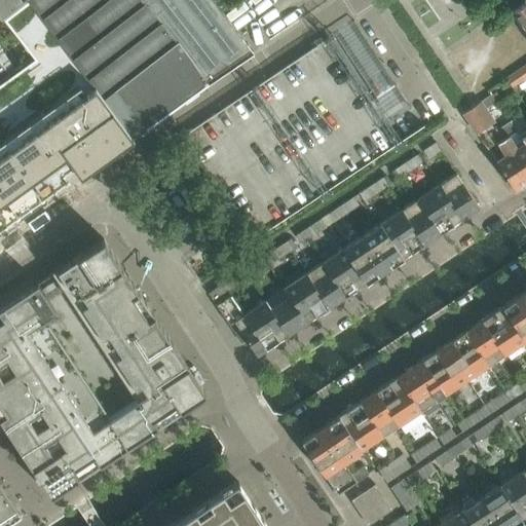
[(0,0),(0,17),(1,19),(2,19),(26,0),(0,0)]
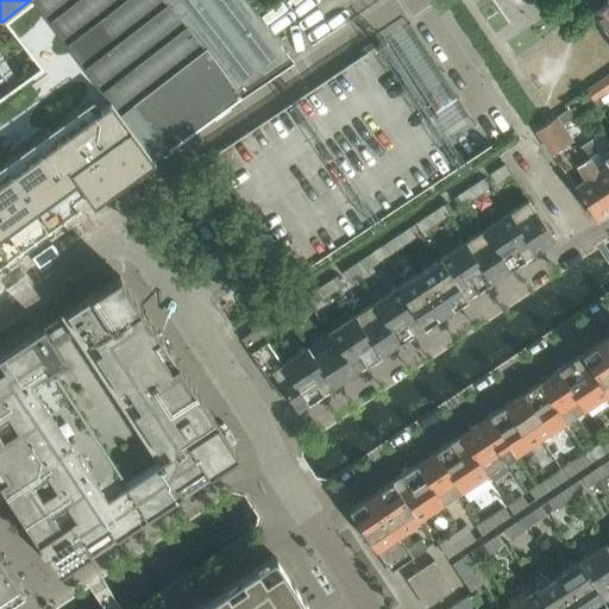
[(0,263),(85,203),(88,209),(127,180),(152,161),(151,158),(154,156),(124,115),(121,118),(120,115),(119,113),(120,112),(105,92),(102,93),(101,90),(102,89),(87,68),(85,69),(83,67),(85,66),(68,44),(66,41),(33,0),(30,0),(2,22),(4,23),(37,66),(18,80),(0,93),(0,263)]
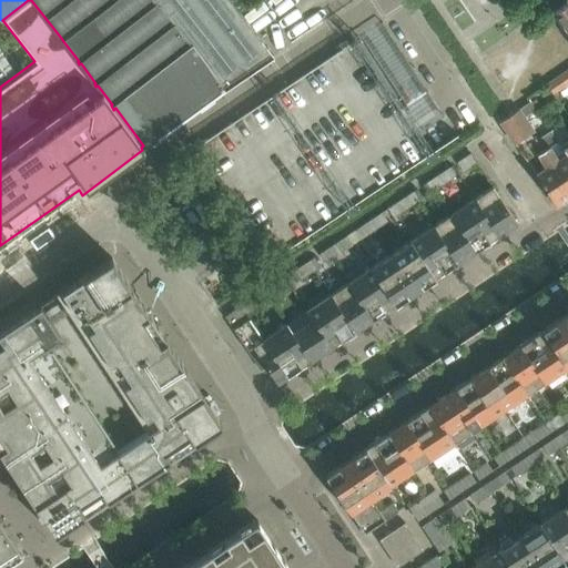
[(31,0),(61,38),(63,41),(79,61),(78,62),(79,64),(81,63),(95,83),(94,84),(95,87),(98,85),(112,104),(111,105),(112,108),(113,110),(115,108),(143,145),(141,148),(142,150),(145,148),(146,146),(169,131),(175,125),(174,124),(190,113),(190,114),(202,107),(221,92),(224,90),(192,43),(191,44),(160,4),(158,6),(153,0),(31,0)]
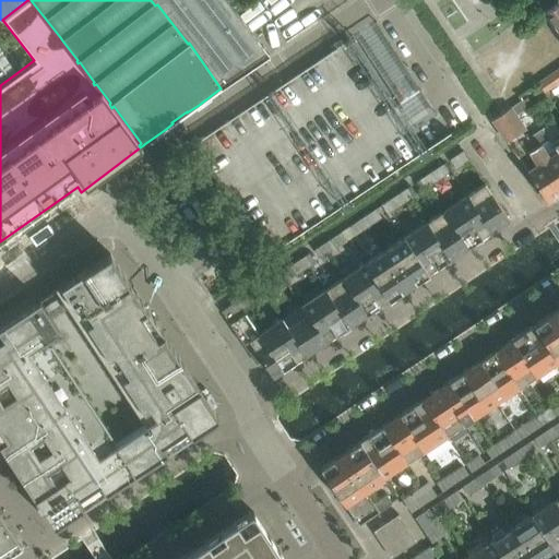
[(151,0),(155,6),(157,4),(188,44),(189,43),(221,88),(223,87),(266,57),(268,57),(269,56),(225,0),(151,0)]
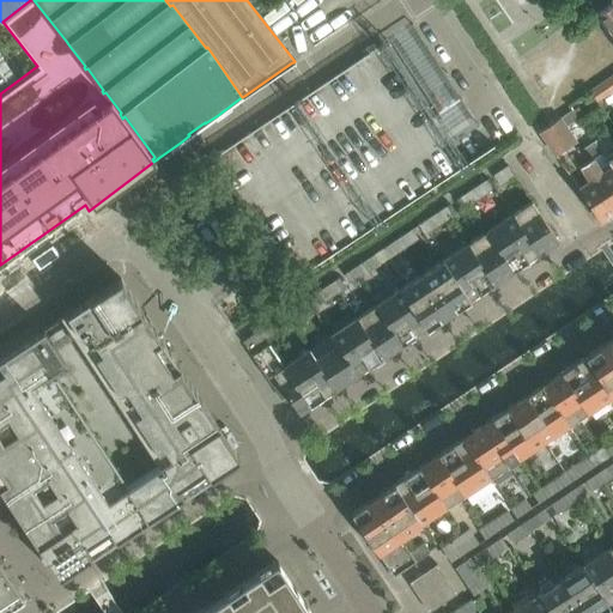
[(612,0),(611,0),(612,1),(598,13),(612,36),(612,0)]
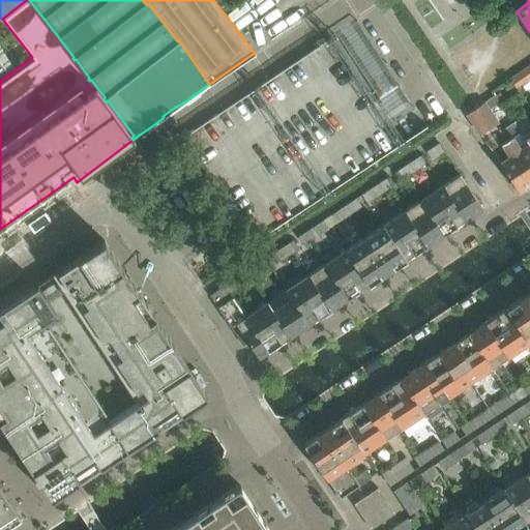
[(0,81),(16,69),(0,48),(0,81)]
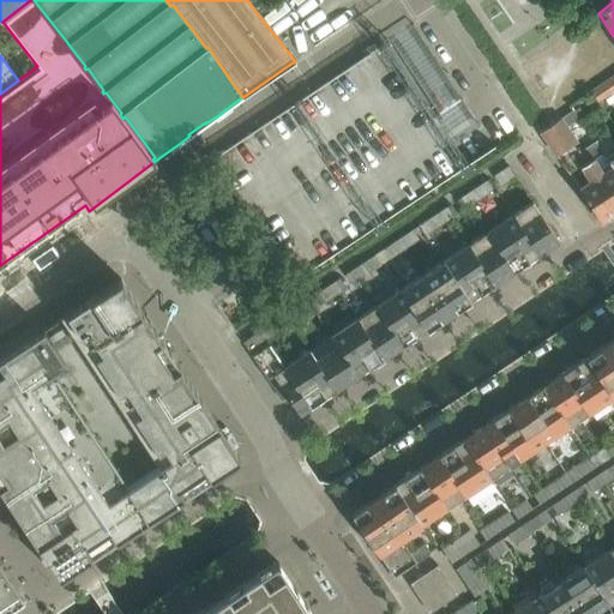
[(613,74),(591,91),(599,102),(613,90),(613,74)]
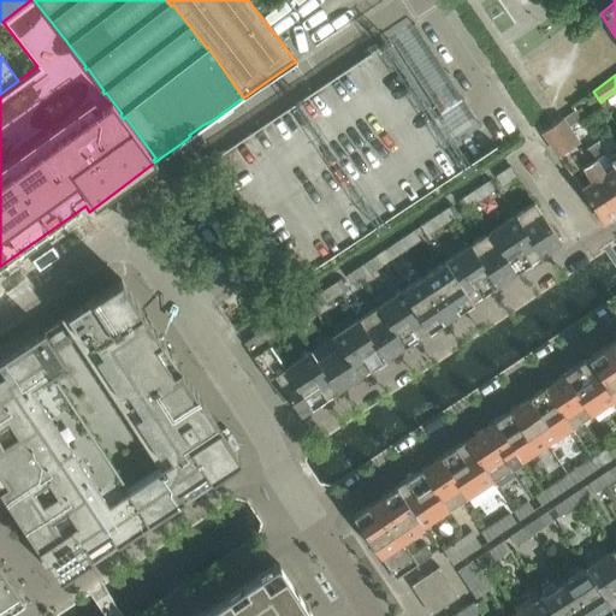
[(575,111),(562,119),(563,119),(568,128),(580,119),(575,112),(575,111)]
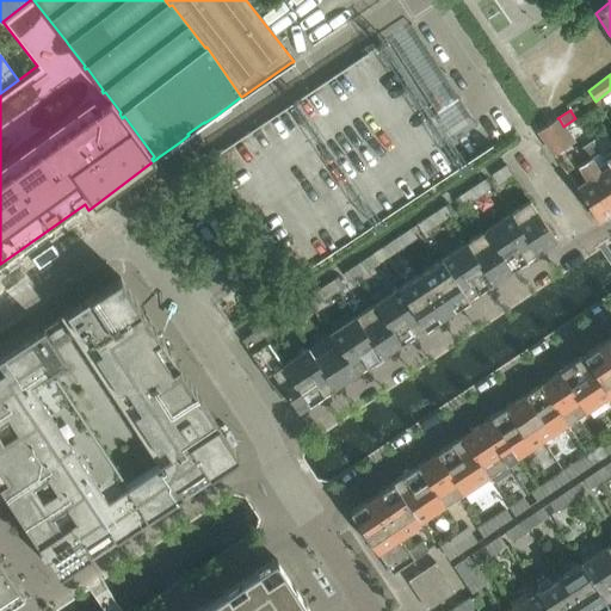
[(554,154),(573,141),(563,127),(559,118),(557,118),(537,131),(554,154)]
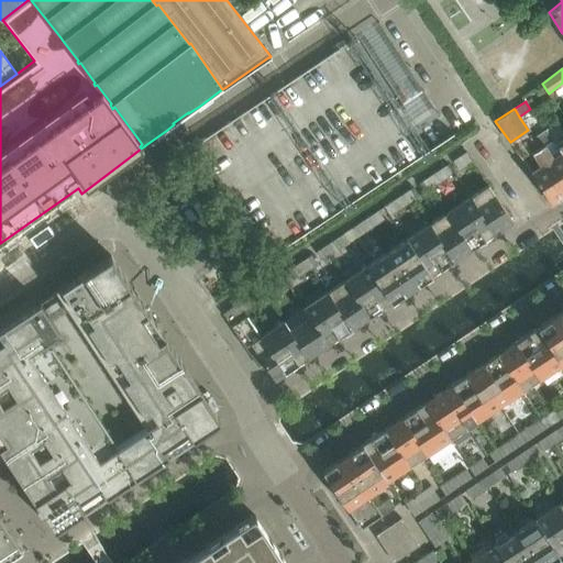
[(562,133),(555,122),(545,129),(560,152),(562,154),(562,133)]
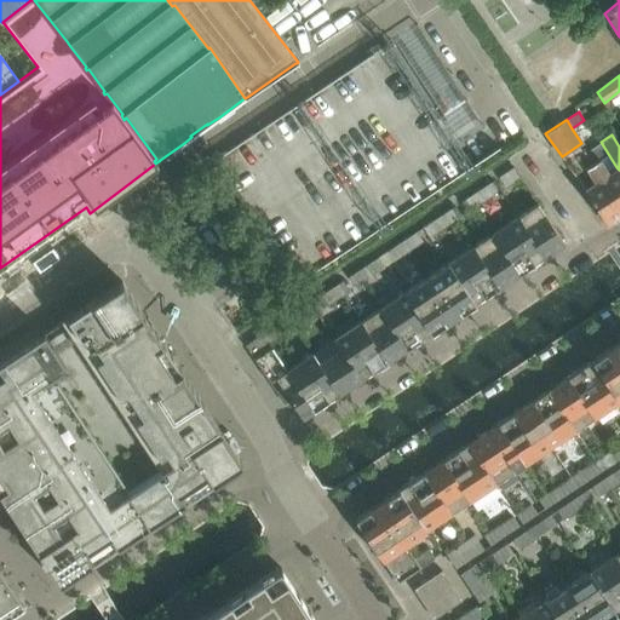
[(619,170),(616,167),(601,142),(586,151),(591,159),(590,159),(619,201),(619,170)]
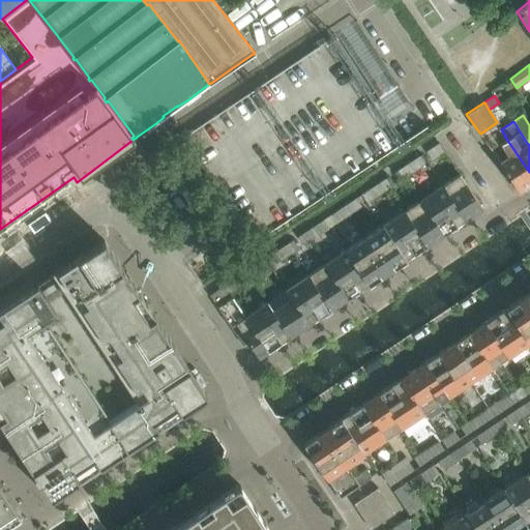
[(507,156),(499,162),(519,190),(520,189),(519,189),(523,187),(529,182),(529,172),(504,136),(505,136),(501,129),(499,126),(483,137),(491,147),(497,142),(498,144),(500,144),(507,156)]
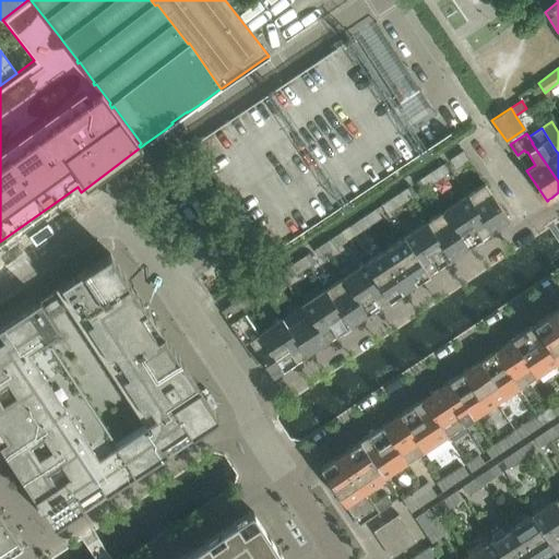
[(463,151),(450,159),(455,167),(468,159),(463,151)]
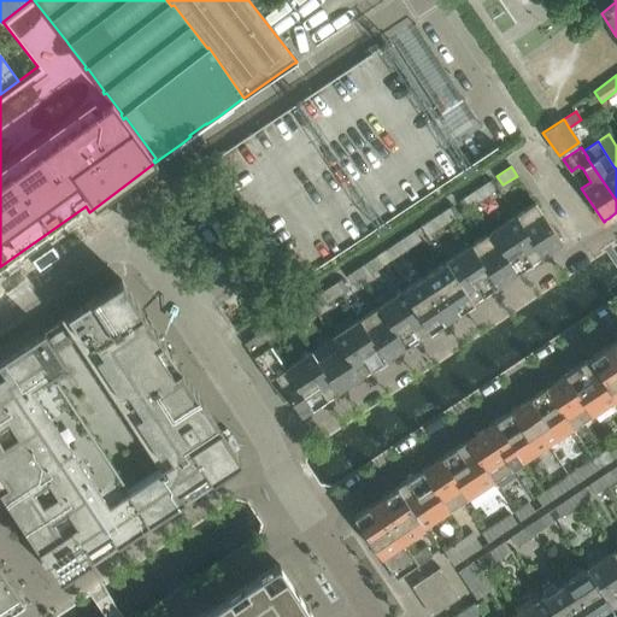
[(487,182),(459,200),(465,210),(494,192),(487,182)]
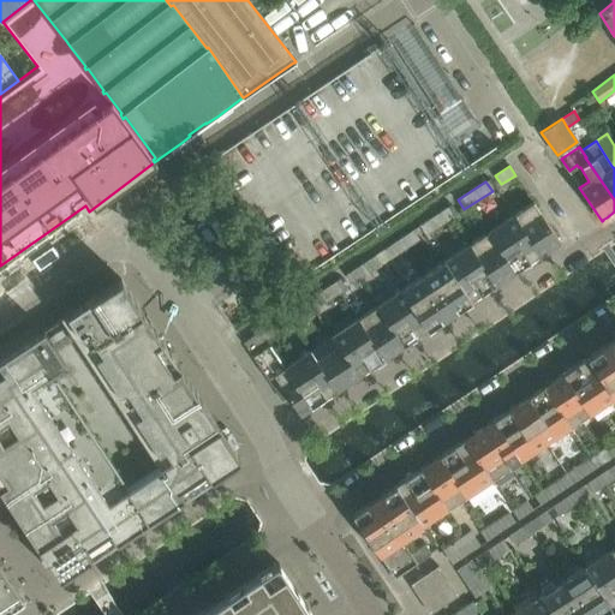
[(533,202),(513,215),(541,255),(560,243),(533,202)]
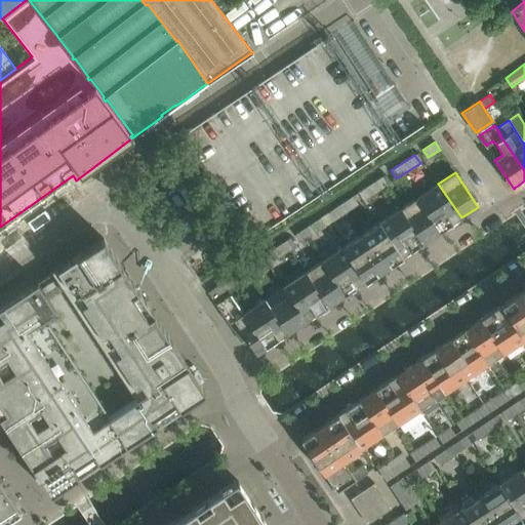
[(385,174),(361,191),(366,198),(391,183),(385,174)]
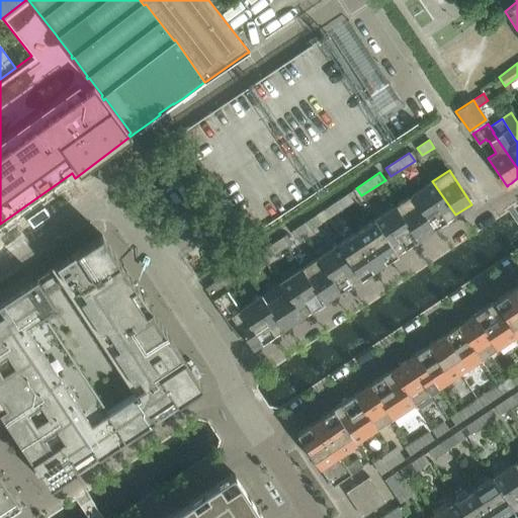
[(432,181),(403,200),(425,235),(455,214),(432,181)]
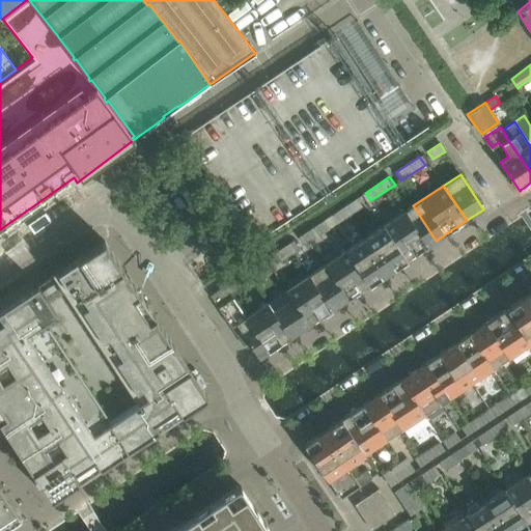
[(337,223),(362,206),(356,198),(332,215),(337,223)]
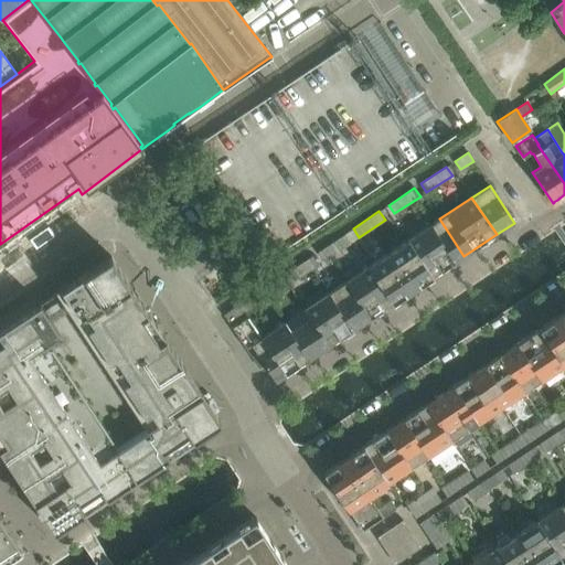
[(439,219),(407,241),(432,278),(464,256),(439,219)]
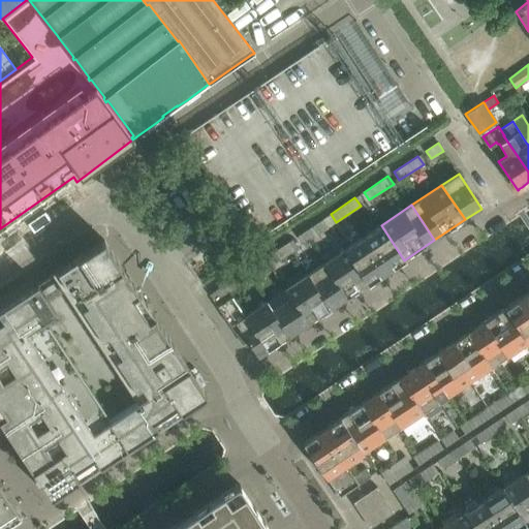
[(321,220),(298,236),(303,244),(328,227),(321,220)]
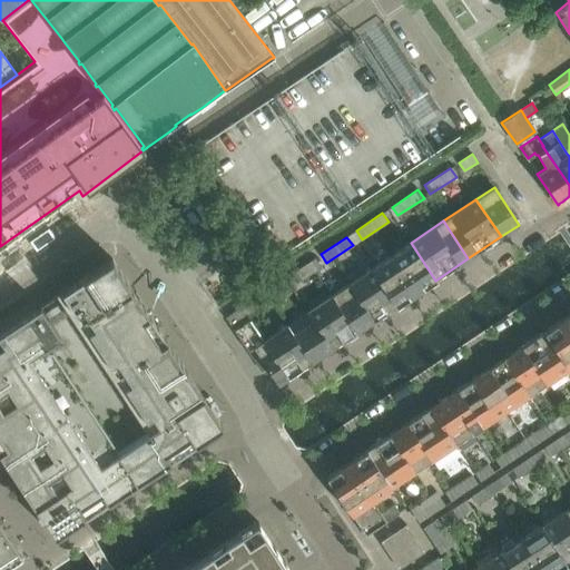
[(411,243),(373,267),(397,305),(435,281),(411,243)]
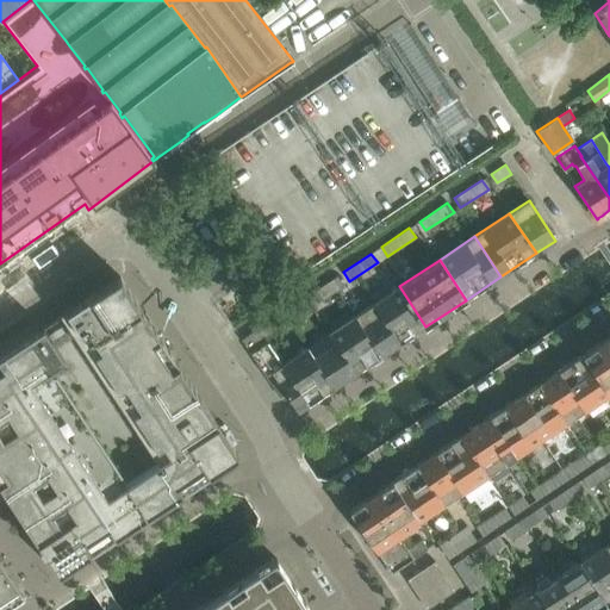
[(0,486),(58,576),(238,456),(120,277),(0,355),(0,486)]
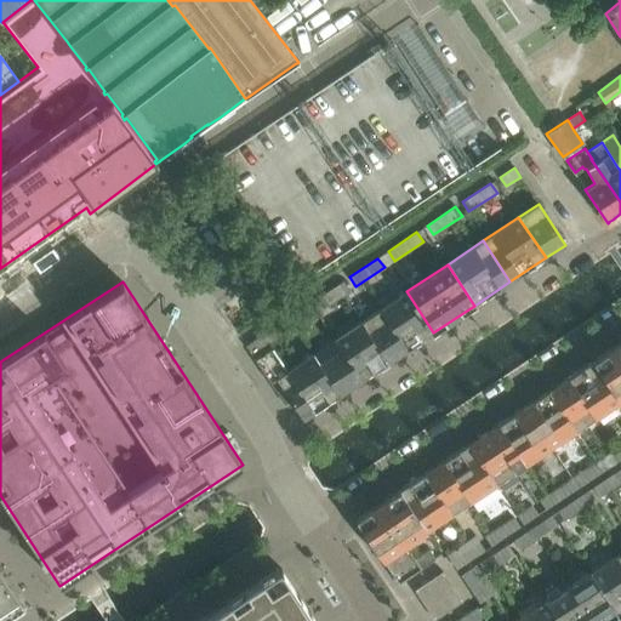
[(342,281),(314,300),(320,309),(349,291),(342,281)]
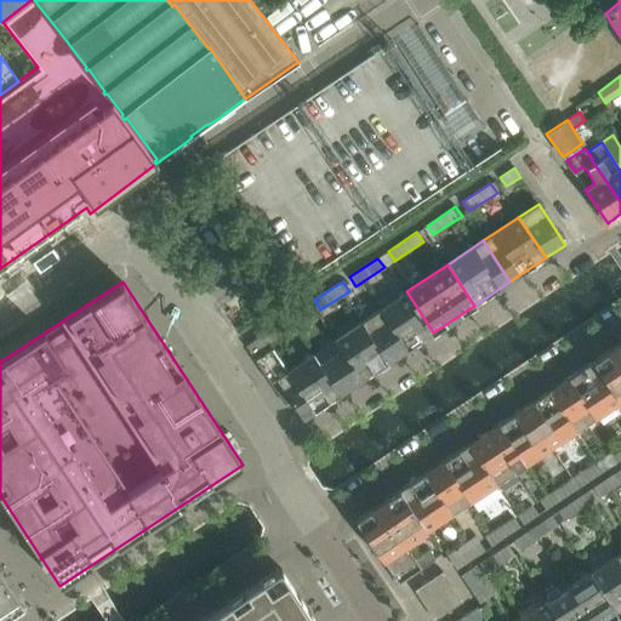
[(406,291),(370,315),(397,357),(433,332),(406,291)]
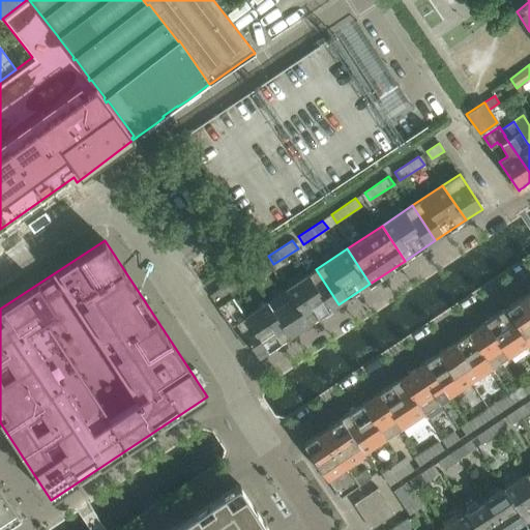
[(316,269),(285,290),(291,298),(308,325),(339,304),(316,269)]
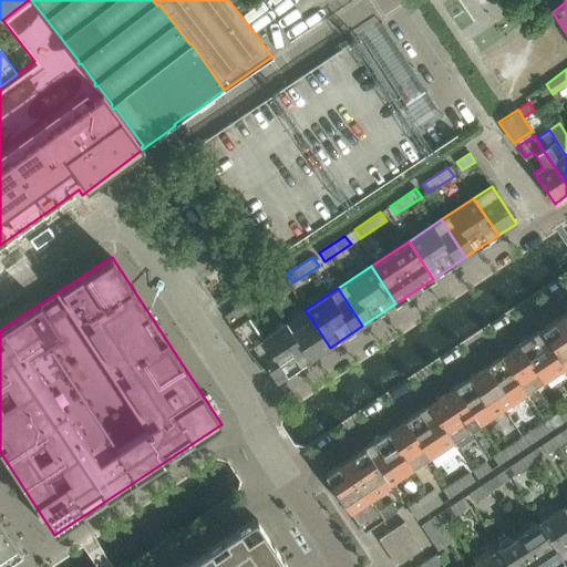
[(258,294),(225,316),(260,369),(266,366),(277,383),(311,360),(291,331),(286,322),(263,338),(246,313),(264,301),(258,294)]
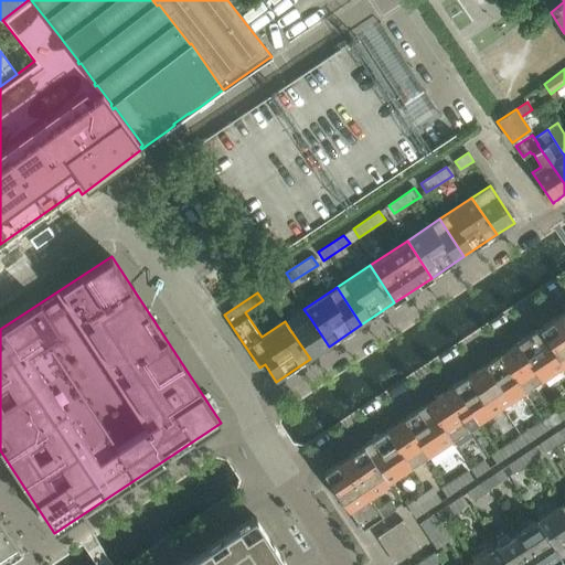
[(564,310),(542,327),(564,362),(564,310)]
